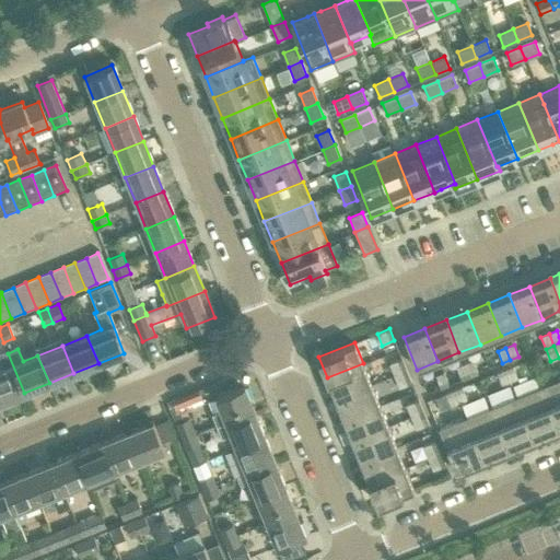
[(0,361),(3,370),(0,370),(0,403),(24,393),(8,353),(0,356),(0,361)]
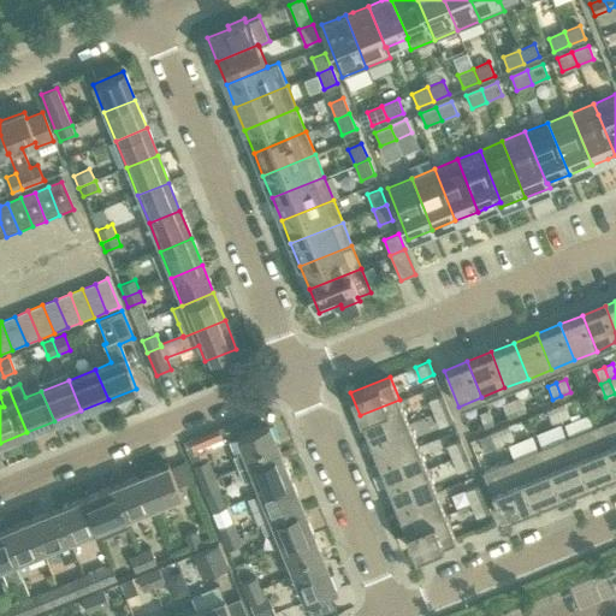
[(442,395),(428,400),(433,413),(446,407),(442,395)]
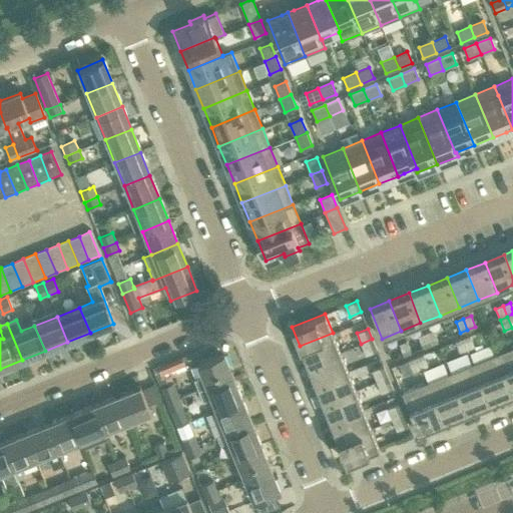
[(425,334),(429,345),(437,342),(433,331),(425,334)]
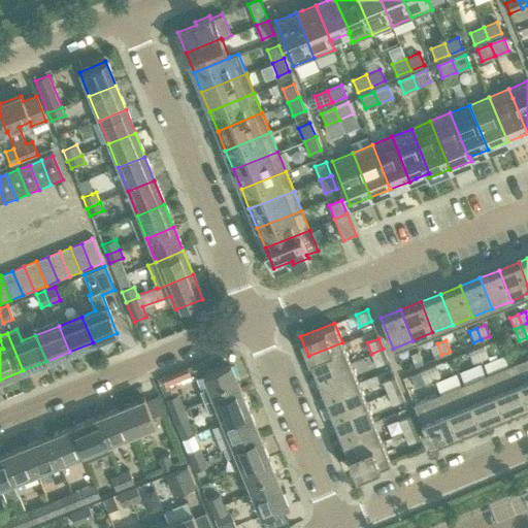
[(316,376),(350,362),(342,342),(308,356),(316,376)]
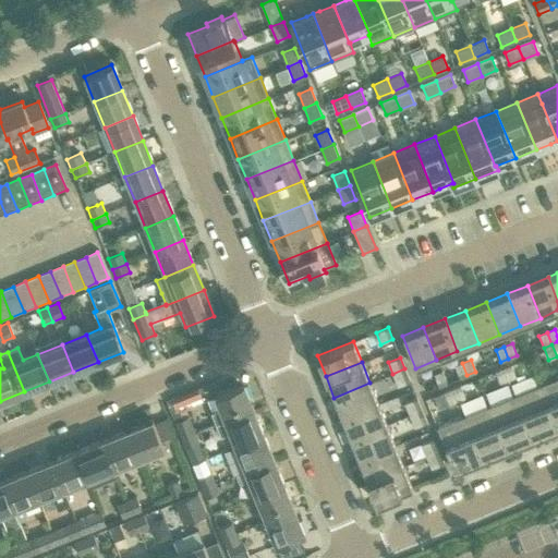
[(460,378),(466,375),(462,363),(455,366),(460,378)]
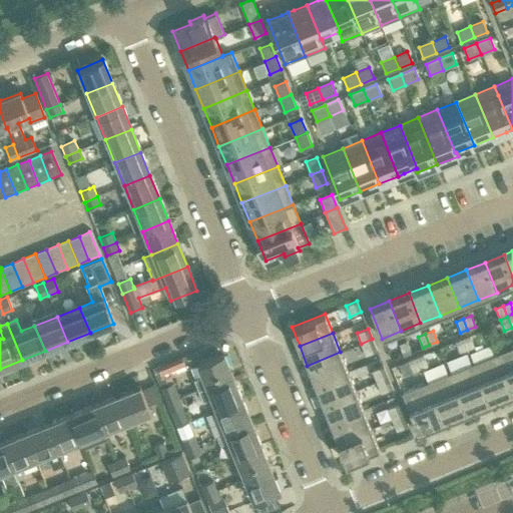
[(462,339),(466,350),(474,347),(470,335),(462,339)]
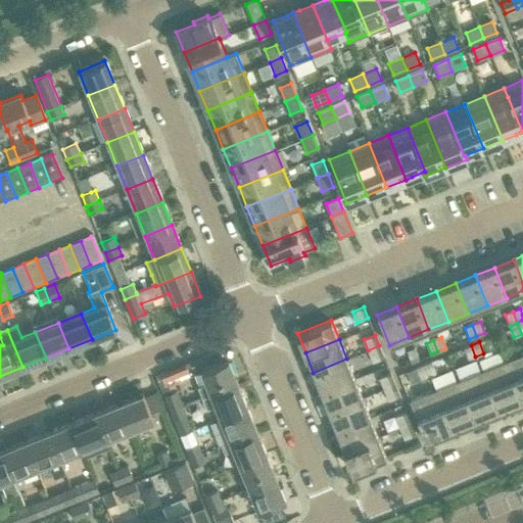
[(379,345),(368,350),(373,363),(384,358),(379,345)]
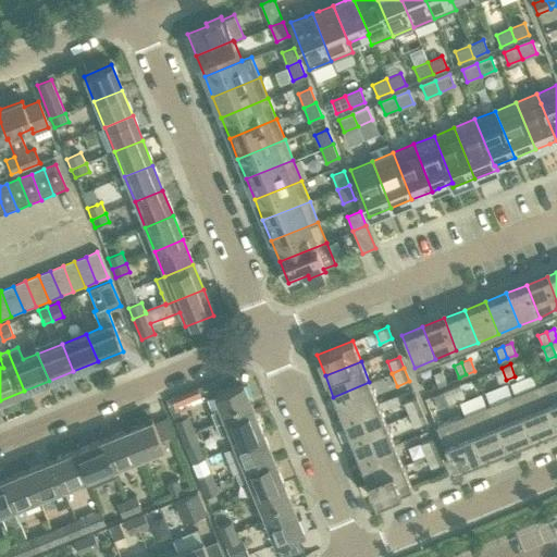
[(498,383),(506,380),(502,368),(494,371),(498,383)]
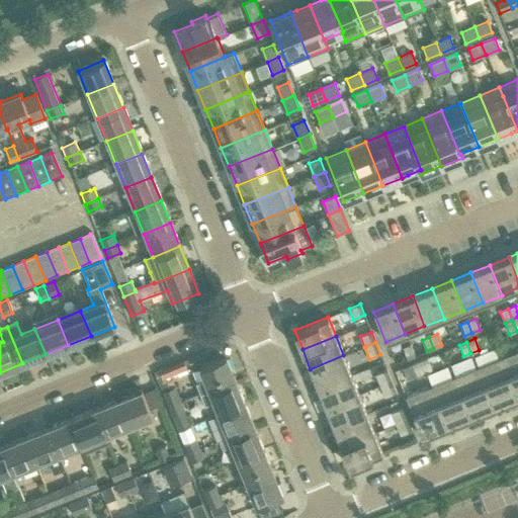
[(403,348),(408,359),(415,356),(411,345),(403,348)]
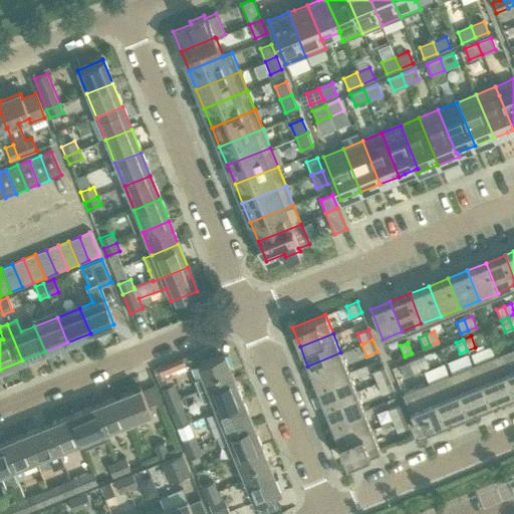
[(513,396),(513,395),(513,347),(497,354),(513,396)]
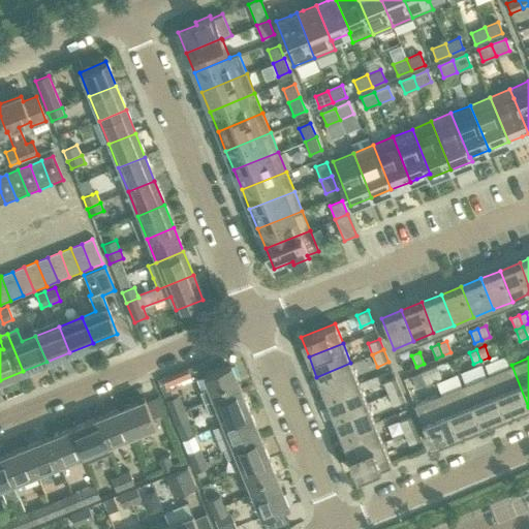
[(324,397),(359,382),(350,363),(316,377),(324,397)]
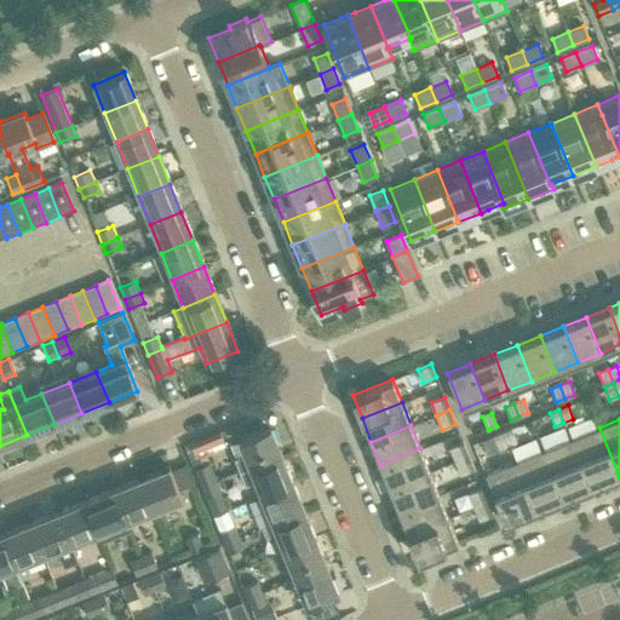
[(246,454),(234,459),(240,472),(282,455),(270,426),(240,438),(246,454)]
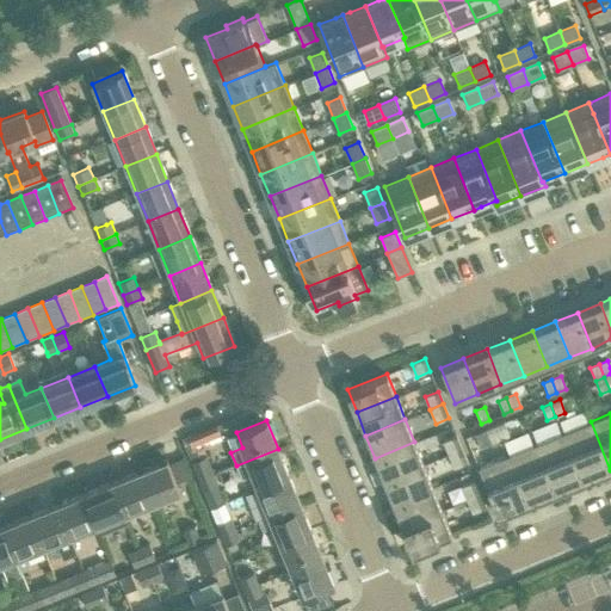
[(582,482),(610,470),(591,421),(562,433),(582,482)]
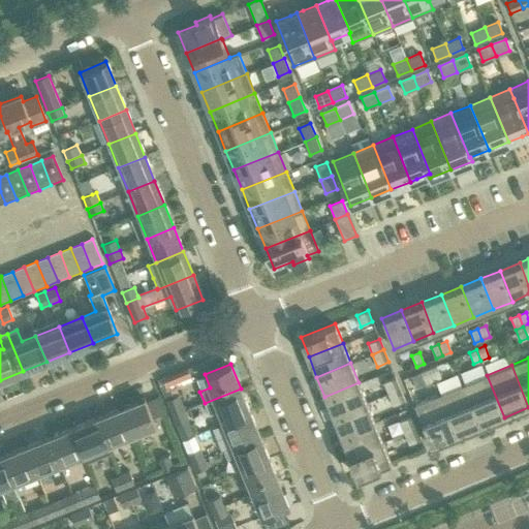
[(428,369),(432,380),(440,377),(436,366),(428,369)]
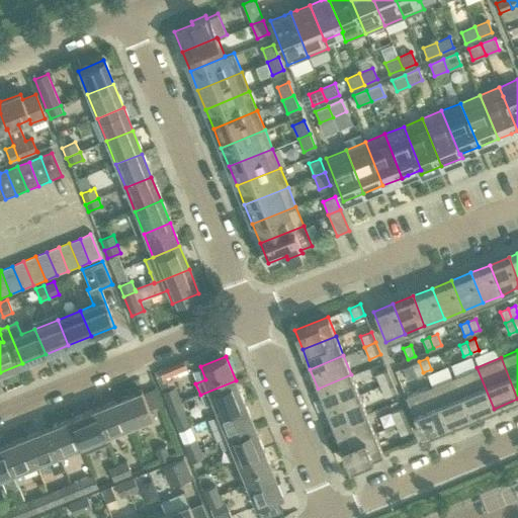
[(419,361),(403,367),(407,378),(423,372),(419,361)]
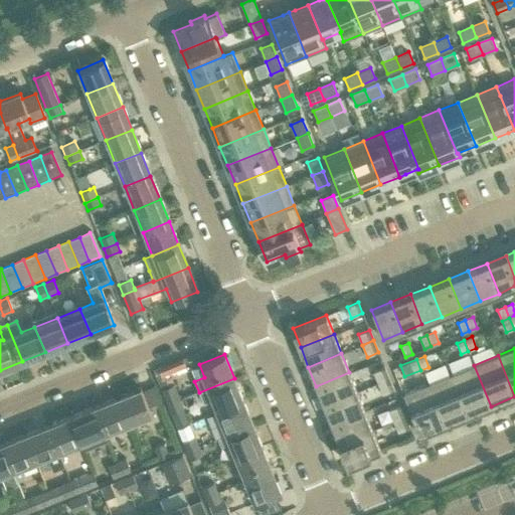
[(467,415),(491,406),(474,365),(451,374),(467,415)]
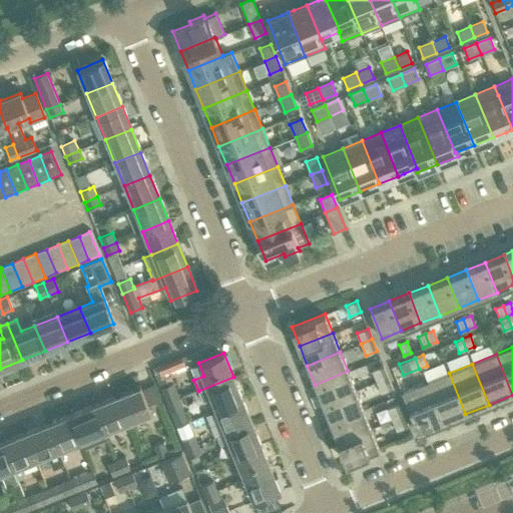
[(383,367),(372,371),(377,382),(388,378),(383,367)]
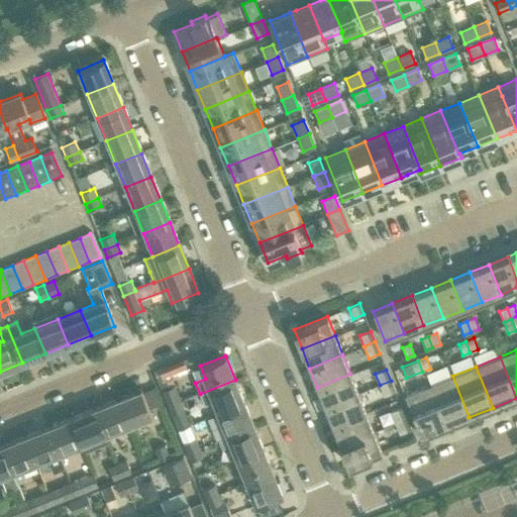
[(325,407),(358,394),(350,374),(317,388),(325,407)]
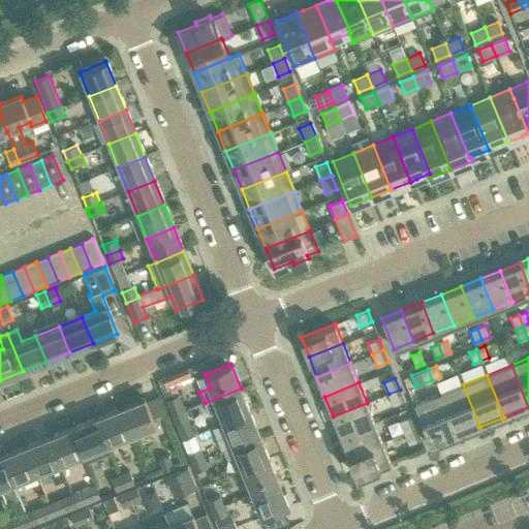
[(456,437),(479,427),(463,384),(438,395),(456,437)]
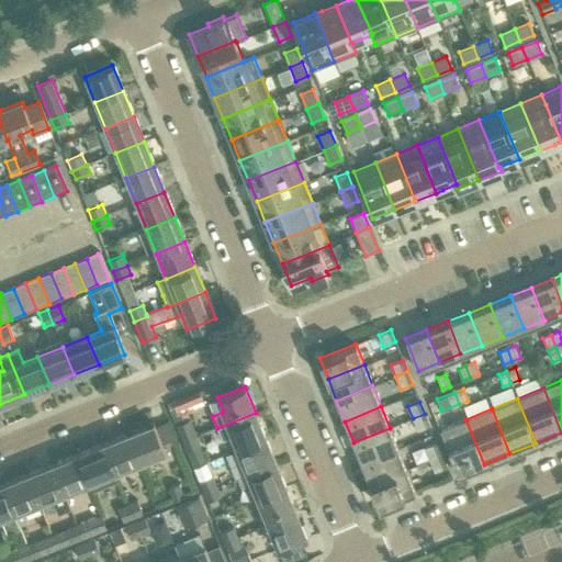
[(256,413),(217,428),(222,440),(233,436),(237,448),(266,437),(256,413)]
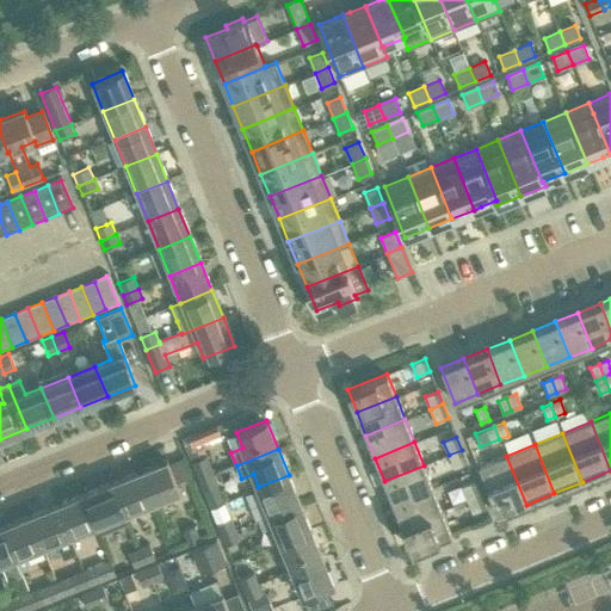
[(462,450),(449,455),(454,468),(467,463),(462,450)]
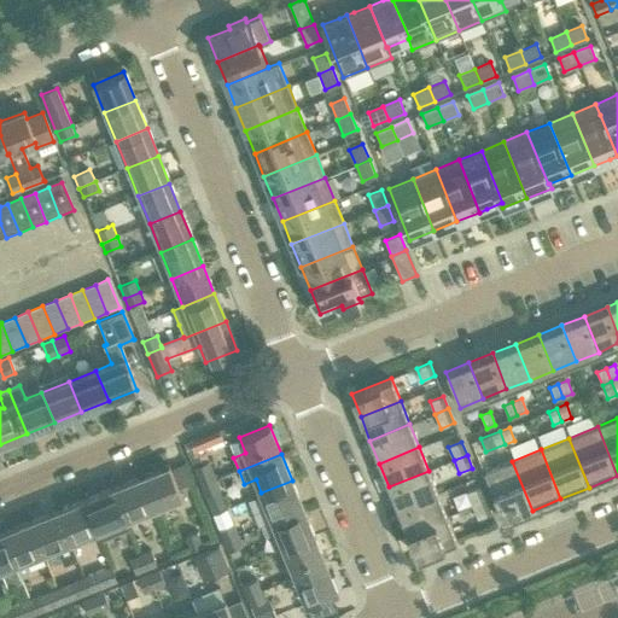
[(210,461),(194,467),(202,488),(217,482),(210,461)]
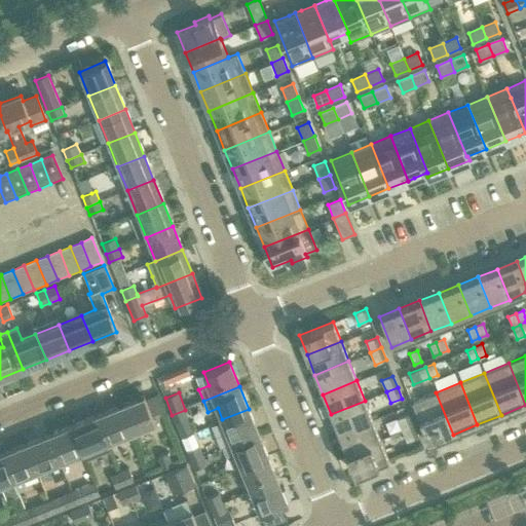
[(428,444),(453,435),(436,392),(412,402),(428,444)]
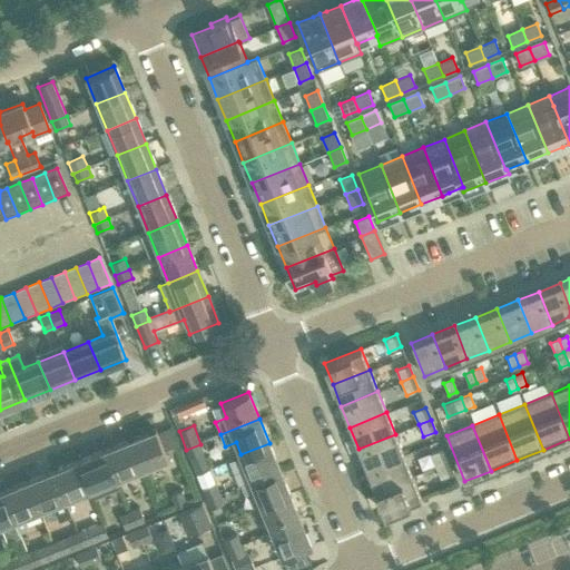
[(156,431),(129,442),(140,470),(167,460),(156,431)]
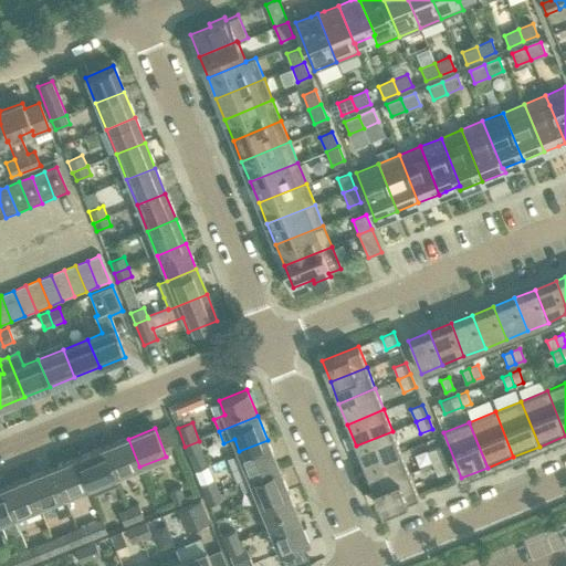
[(364,467),(401,452),(392,431),(356,446),(364,467)]
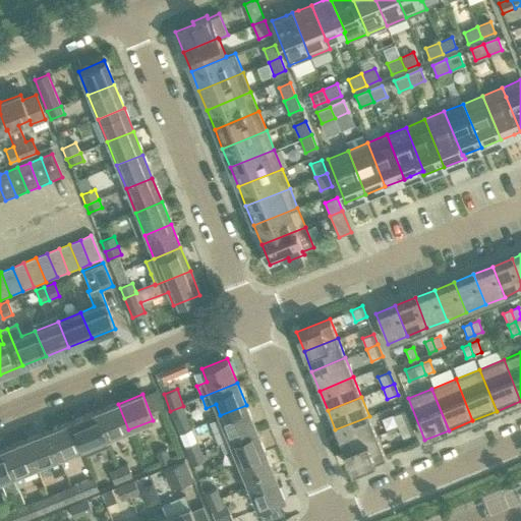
[(118,404),(95,413),(106,439),(128,429),(118,404)]
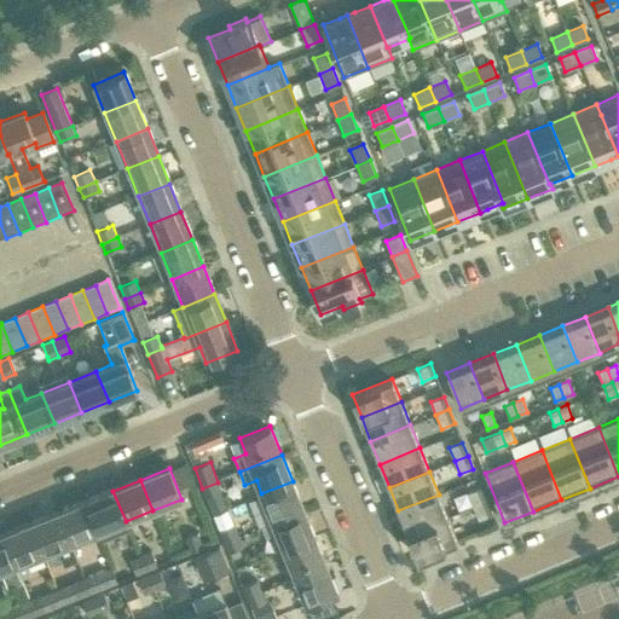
[(293,481),(261,493),(262,495),(273,522),(304,509),(293,481)]
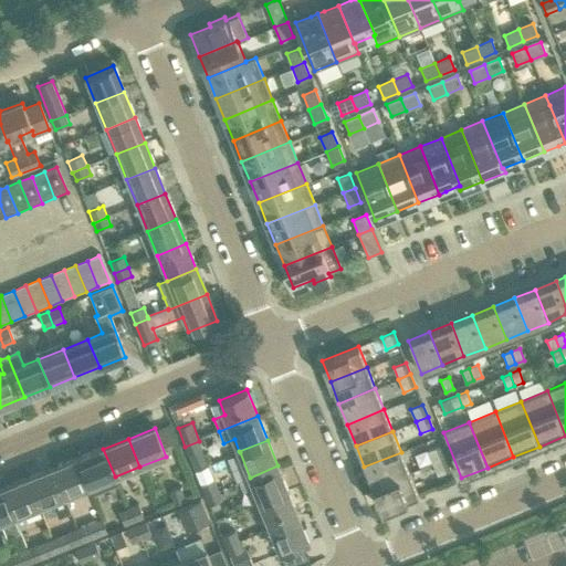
[(199,441),(185,447),(188,454),(202,449),(199,441)]
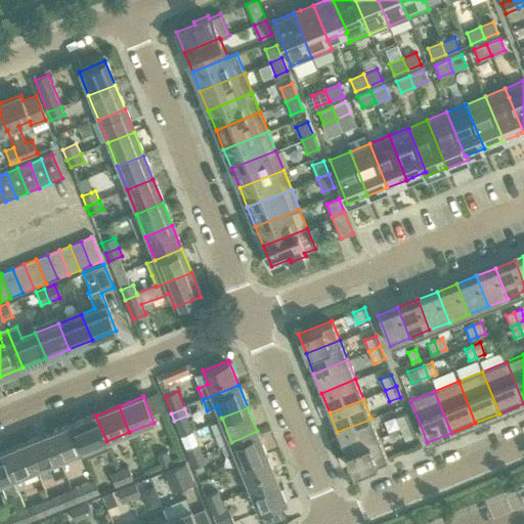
[(407,412),(396,418),(400,429),(411,425),(407,412)]
